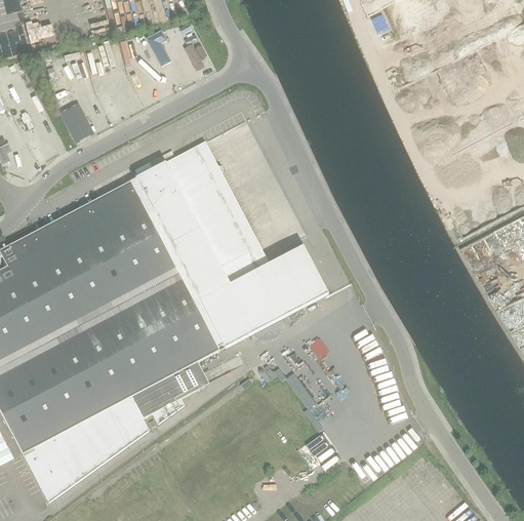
[(191,27),(188,21),(180,26),(184,31),(191,27)]
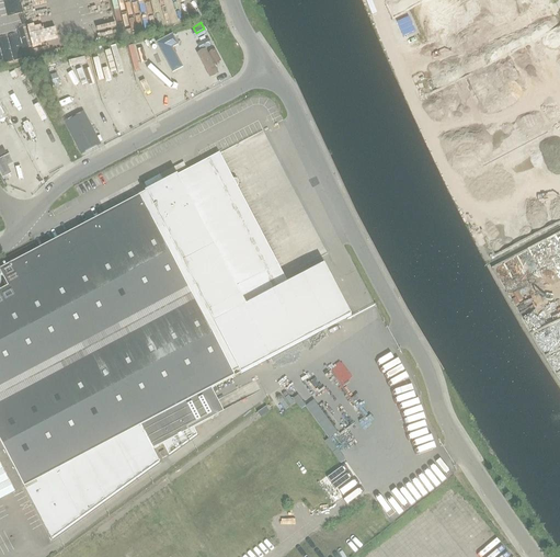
[(200,47),(210,41),(207,35),(196,41),(200,47)]
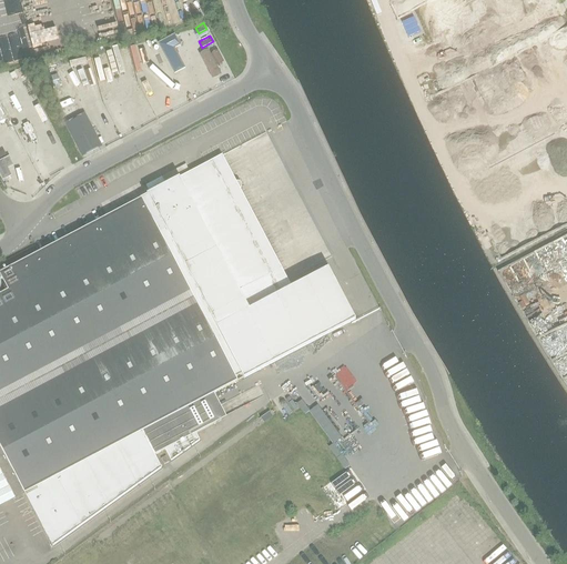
[(236,378),(354,315),(327,264),(290,283),(221,151),(140,194),(236,378)]
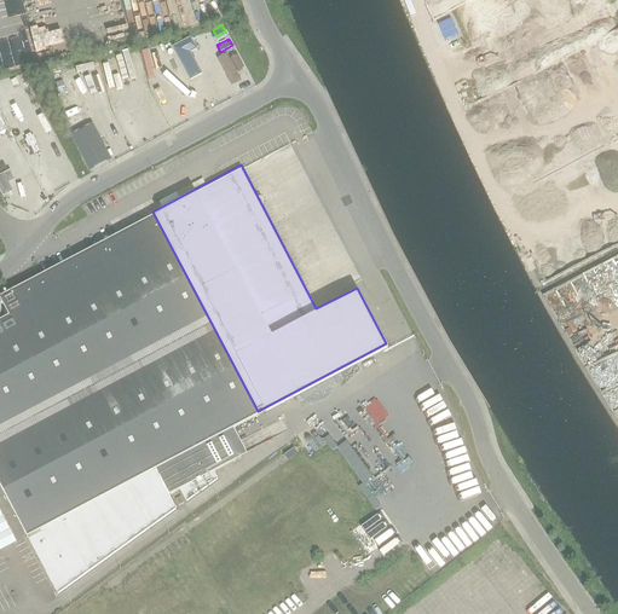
[(175,189),(172,183),(155,191),(161,203),(203,180),(201,175),(175,189)]
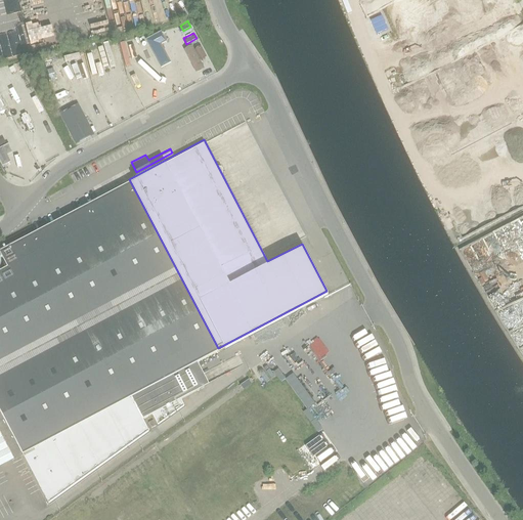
[(0,252),(6,264),(0,267),(0,434),(10,429),(22,451),(48,500),(148,428),(140,418),(149,413),(157,422),(183,402),(180,396),(199,386),(187,364),(218,348),(129,179),(42,225),(0,246),(0,252)]
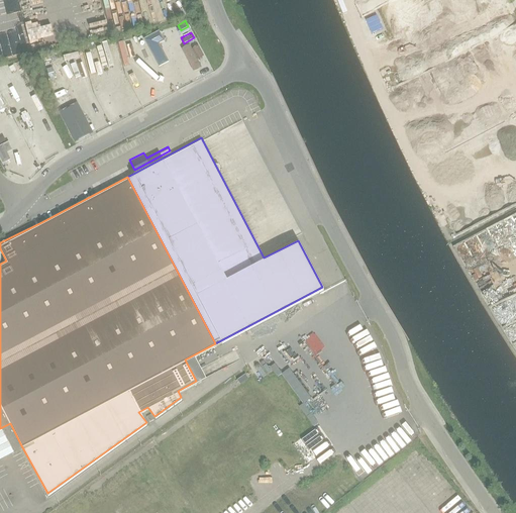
[(0,456),(5,454),(21,445),(10,423),(0,428),(0,456)]
